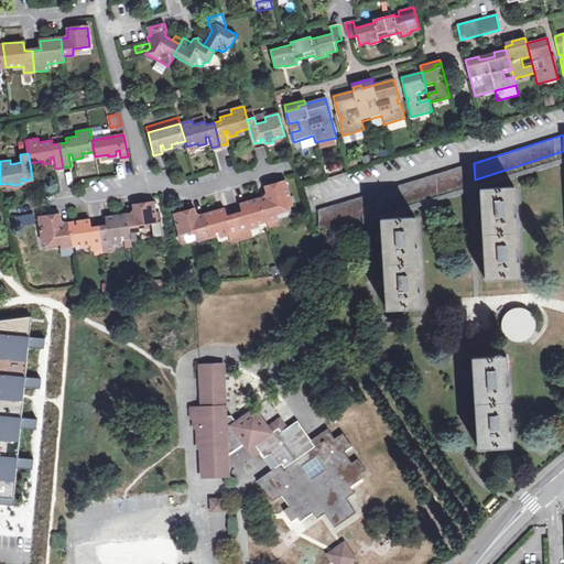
[(563,159),(518,174),(474,185),(474,180),(467,182),(465,183),(466,187),(437,196),(370,217),(370,212),(364,214),(361,214),(361,225),(381,219),(433,203),(480,188),(563,163),(563,159)]
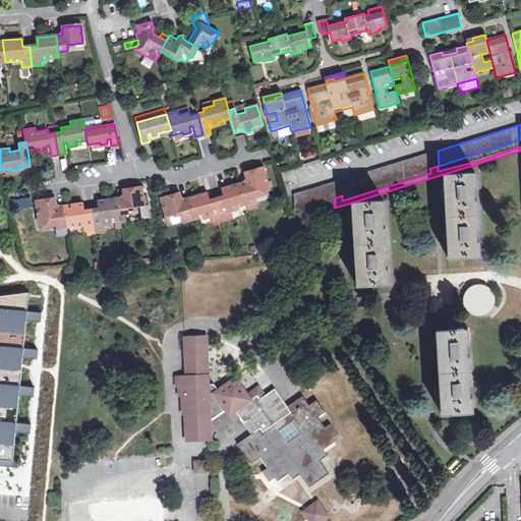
[(430,153),(341,179),(342,195),(346,194),(405,176),(429,169),(431,168),(430,153)]
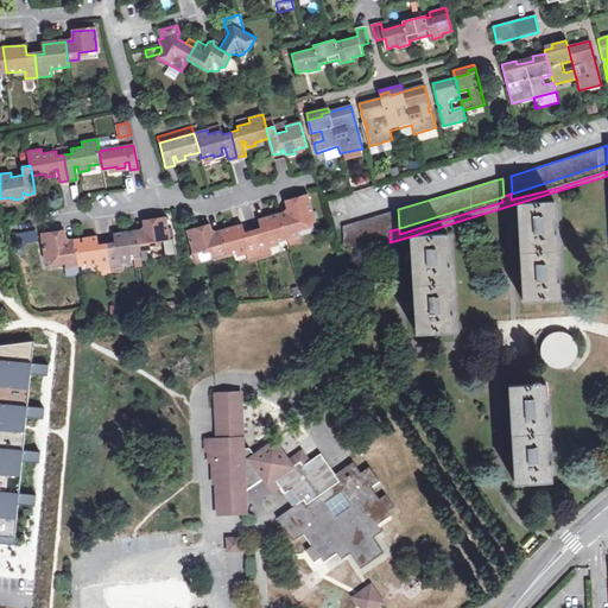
[(287,211),(279,214),(286,238),(299,234),(297,226),(314,221),(306,195),(284,201),(287,211)]
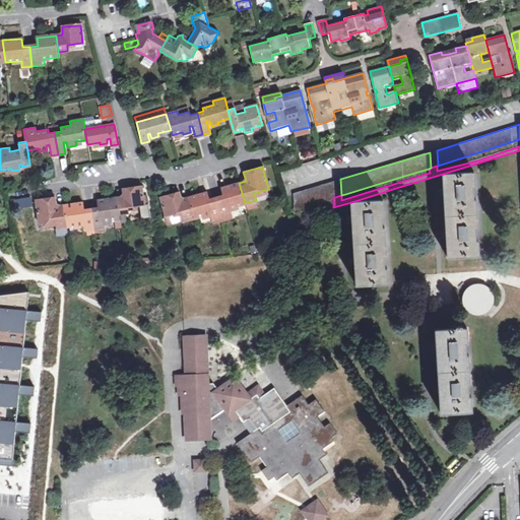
[(445,218),(477,213),(476,199),(473,199),(472,186),(475,186),(474,172),(443,174),(445,218)]
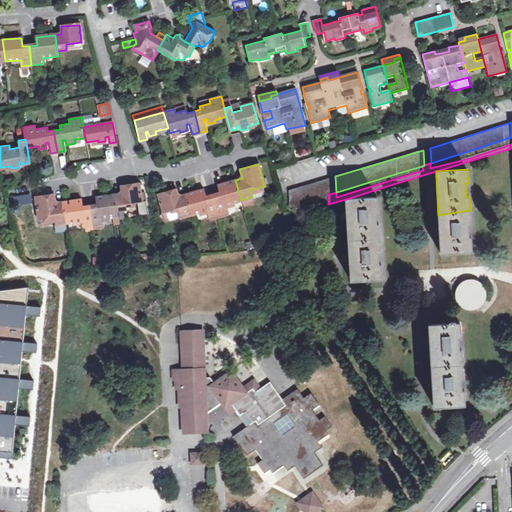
[(291,206),(328,194),(330,194),(329,178),(291,190),(291,206)]
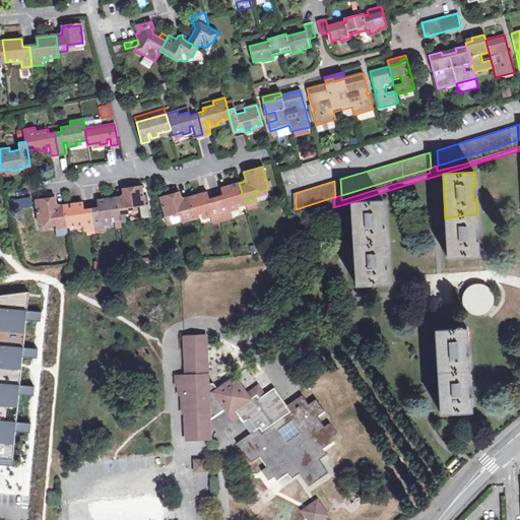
[(222,196),(215,198),(220,216),(232,213),(231,207),(245,203),(239,183),(220,188),(222,196)]
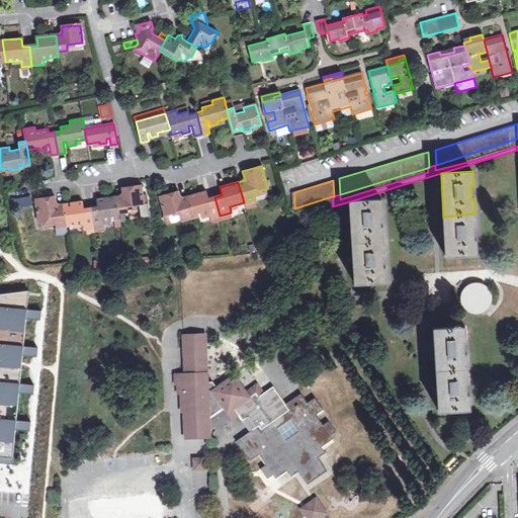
[(130,205),(145,204),(144,193),(142,185),(121,188),(122,195),(115,196),(118,213),(131,212),(130,205)]
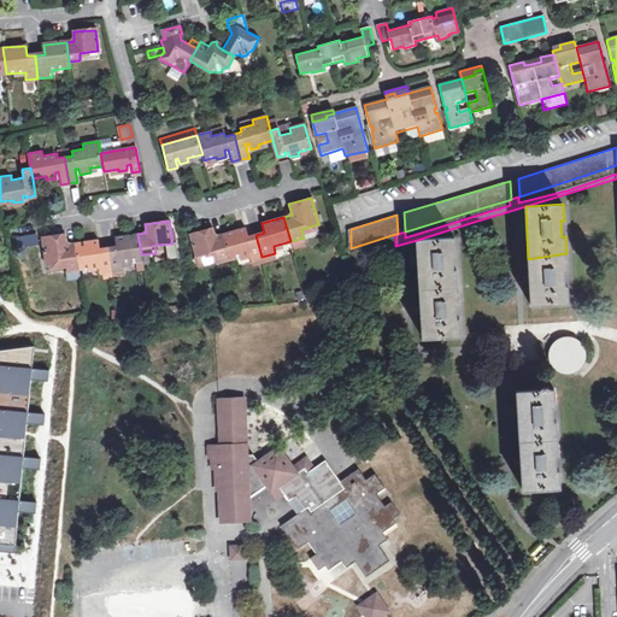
[(248,253),(250,259),(262,257),(256,235),(248,238),(246,228),(223,234),(229,254),(229,258),(248,253)]
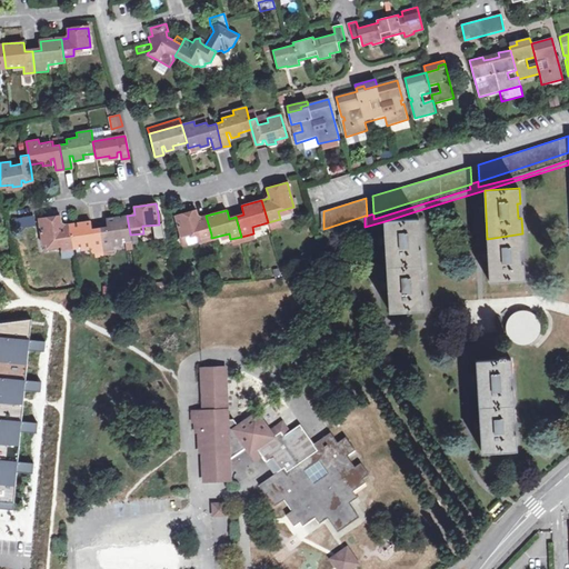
[(199,238),(211,235),(206,216),(198,218),(196,211),(176,217),(180,236),(182,236),(197,231),(199,238)]
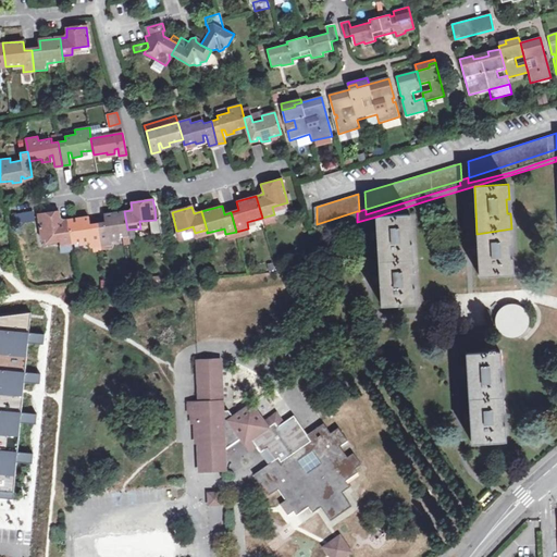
[(15,223),(34,220),(32,210),(13,213),(15,223)]
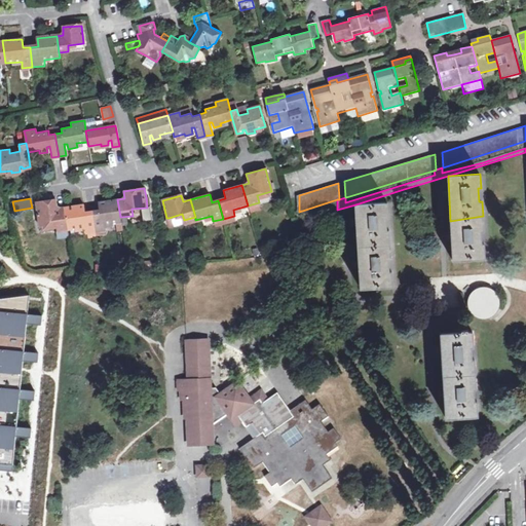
[(57,230),(67,229),(65,207),(58,209),(58,199),(37,202),(40,226),(55,224),(57,230)]
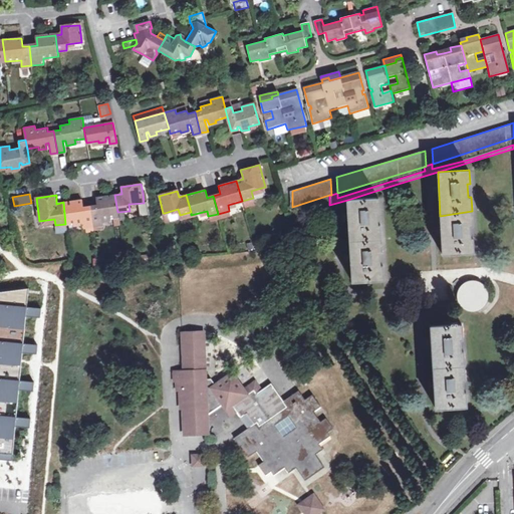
[(118,217),(117,212),(114,195),(96,198),(97,206),(89,207),(92,226),(103,225),(103,219),(118,217)]
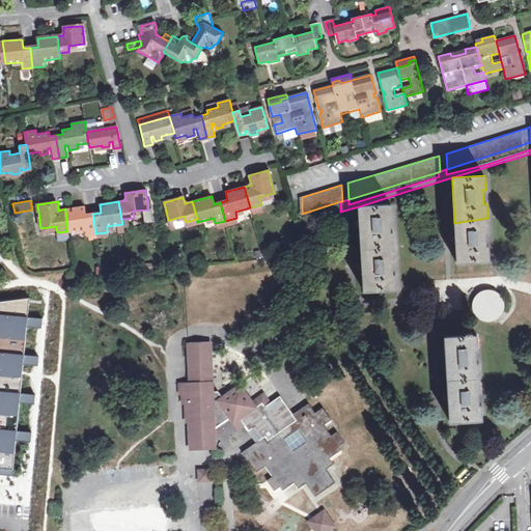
[(361,250),(393,247),(393,232),(390,232),(390,219),(392,219),(392,203),(359,206),(361,250)]
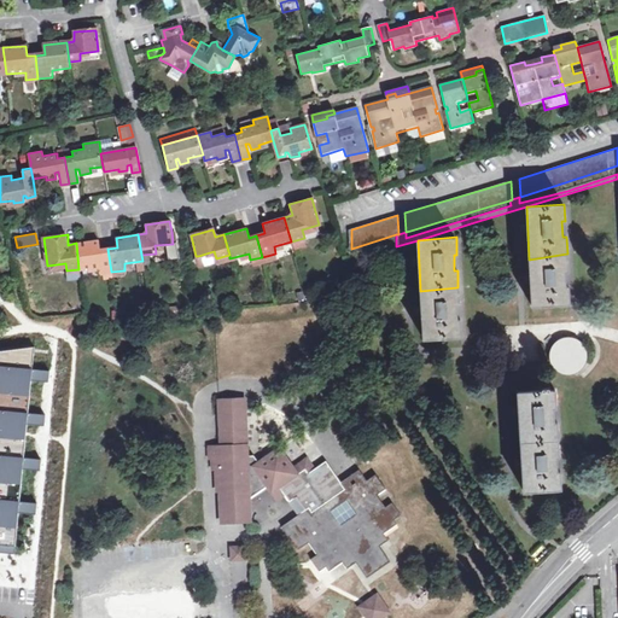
[(99,240),(76,243),(79,269),(98,267),(99,274),(111,272),(108,249),(100,250),(99,240)]
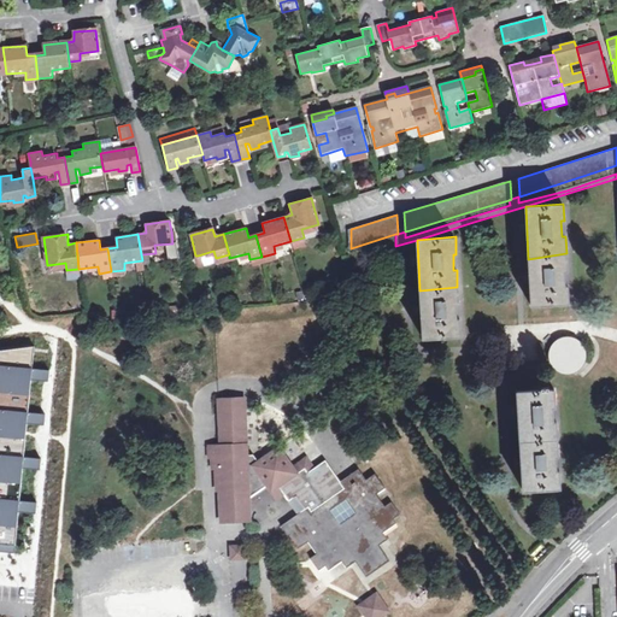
[(213,251),(198,256),(200,264),(217,259),(217,263),(230,259),(229,258),(229,254),(216,258),(213,251)]
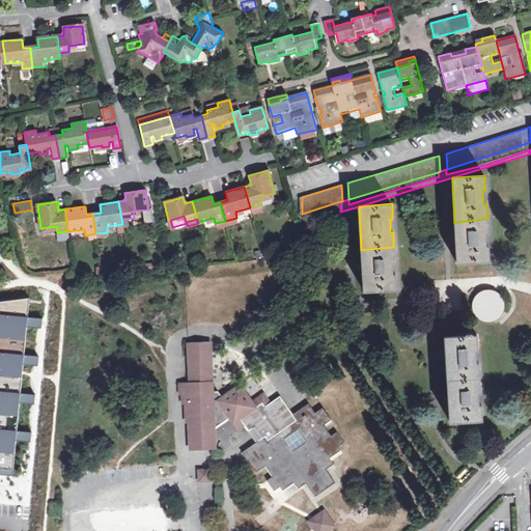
[(239,224),(236,218),(225,221),(227,226),(239,224)]
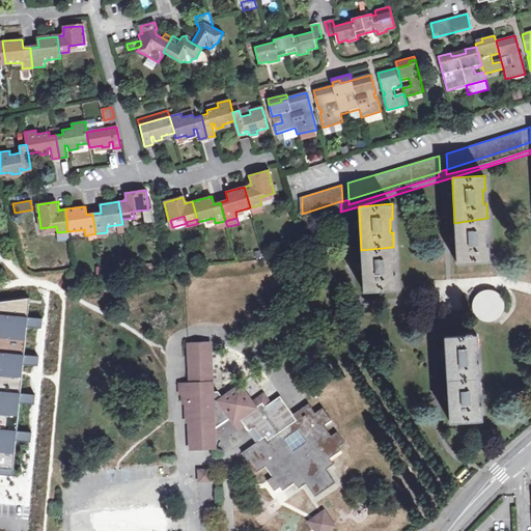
[(487,218),(454,223),(457,262),(490,260),(488,246),(485,246),(485,232),(488,232),(487,218)]
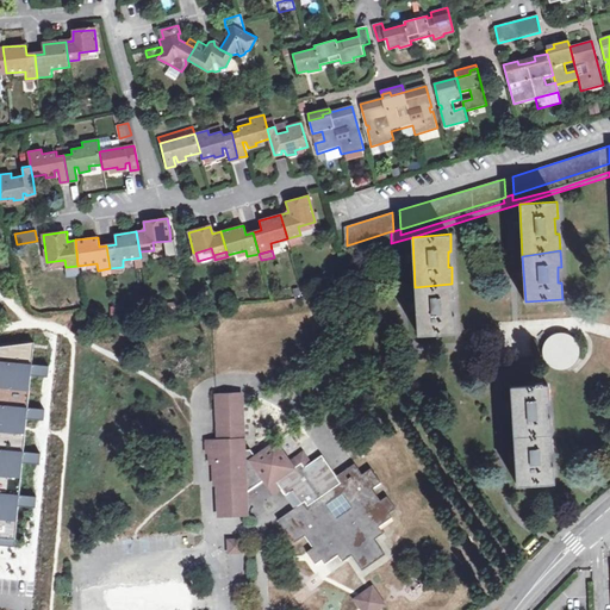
[(249,263),(261,260),(259,254),(247,256),(249,263)]
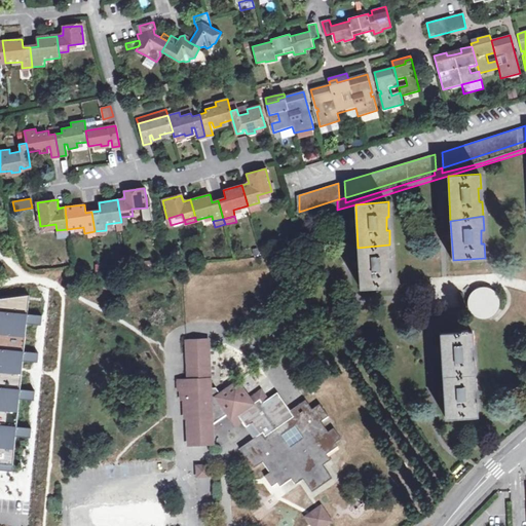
[(389,245),(358,248),(361,288),(392,287),(391,271),(389,271),(388,259),(390,259),(389,245)]
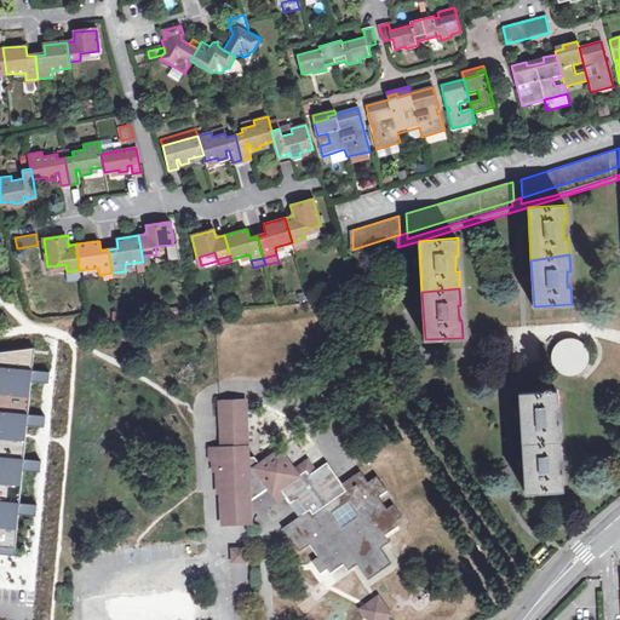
[(573,368),(575,368),(577,368),(578,367),(580,366),(581,366),(583,365),(584,363),(584,362),(585,360),(585,357),(586,355),(585,354),(590,352),(589,348),(587,345),(586,343),(584,342),(581,339),(579,338),(575,337),(573,337),(569,337),(567,338),(566,338),(564,339),(562,340),(561,342),(560,343),(558,345),(562,348),(562,349),(561,351),(561,352),(560,354),(560,357),(561,360),(562,361),(563,363),(564,365),(566,366),(567,367),(568,367),(570,368),(573,368)]
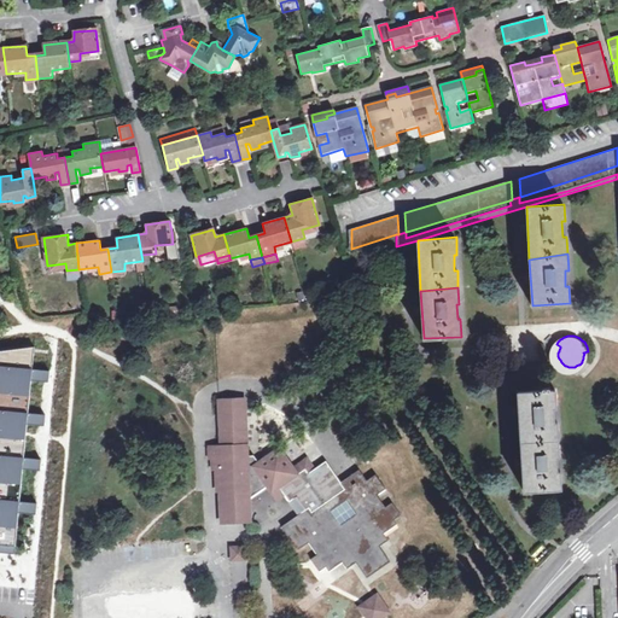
[(0,391),(23,395),(29,353),(0,348),(0,391)]
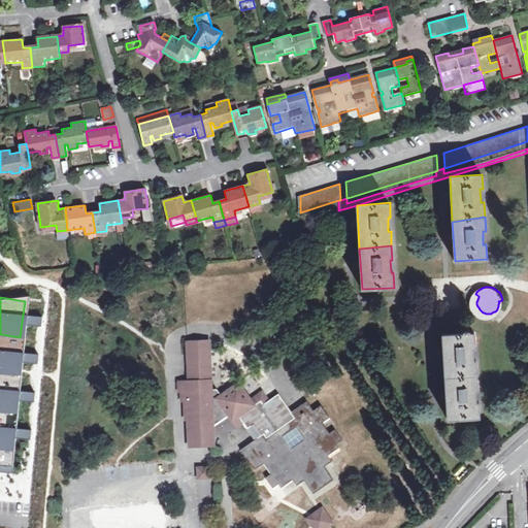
[(446,377),(476,376),(475,361),(473,361),(473,348),(475,348),(474,332),(469,333),(469,330),(462,331),(462,333),(442,334),(446,377)]
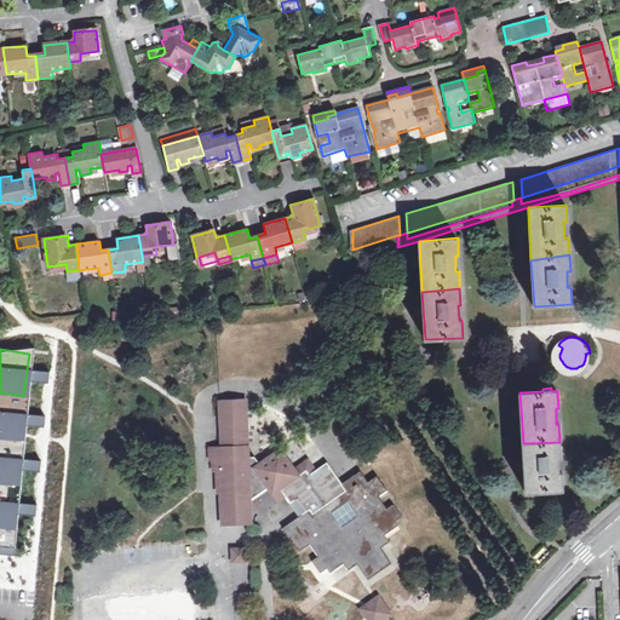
[(247,399),(216,400),(218,446),(206,446),(207,460),(211,460),(211,472),(214,472),(218,472),(218,483),(214,483),(214,494),(218,494),(219,526),(252,524),(251,500),(265,489),(275,504),(286,495),(290,500),(296,497),(304,510),(283,526),(299,549),(309,541),(317,554),(311,558),(321,570),(327,566),(331,572),(343,562),(349,570),(357,563),(368,579),(391,563),(380,547),(389,541),(384,535),(397,526),(394,520),(401,515),(392,503),(386,507),(378,495),(386,489),(375,475),(368,480),(360,469),(342,482),(326,460),(315,469),(308,457),(294,468),(280,447),(257,463),(253,457),(248,457),(247,399)]
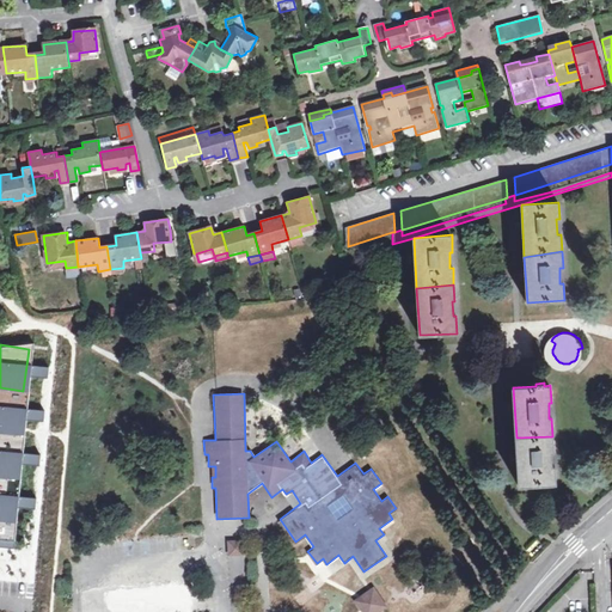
[(0,432),(22,433),(22,403),(0,403),(0,432)]
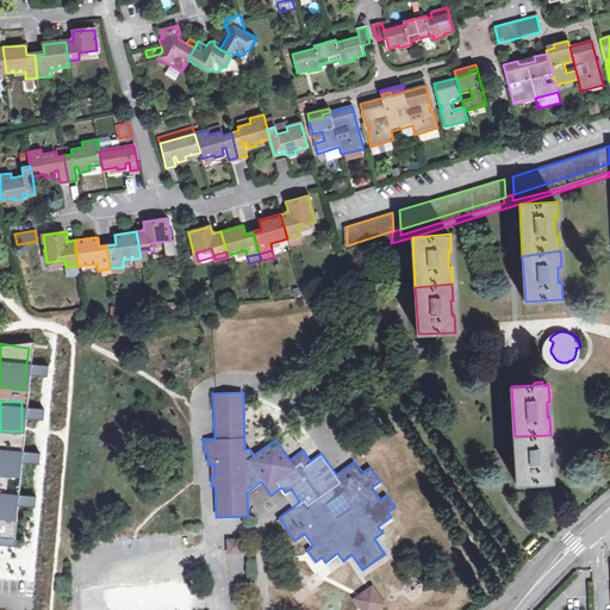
[(551,435),(515,436),(517,484),(553,481),(553,465),(549,465),(549,450),(552,450),(551,435)]
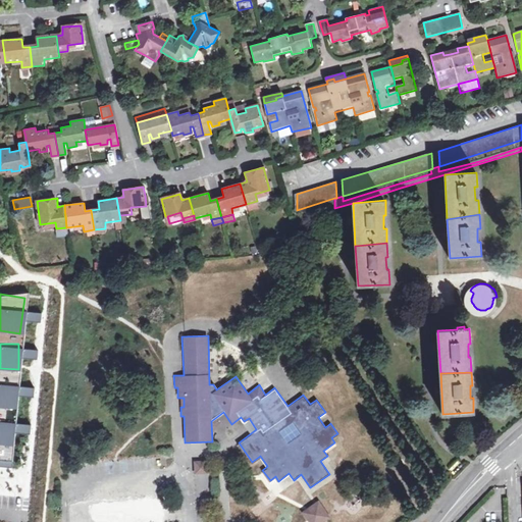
[(0,381),(0,405),(13,407),(16,384),(0,381)]
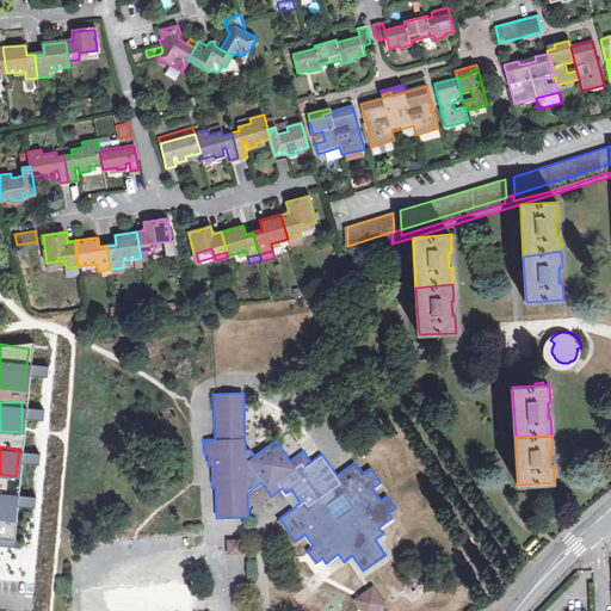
[(0,518),(12,519),(14,492),(0,491),(0,518)]
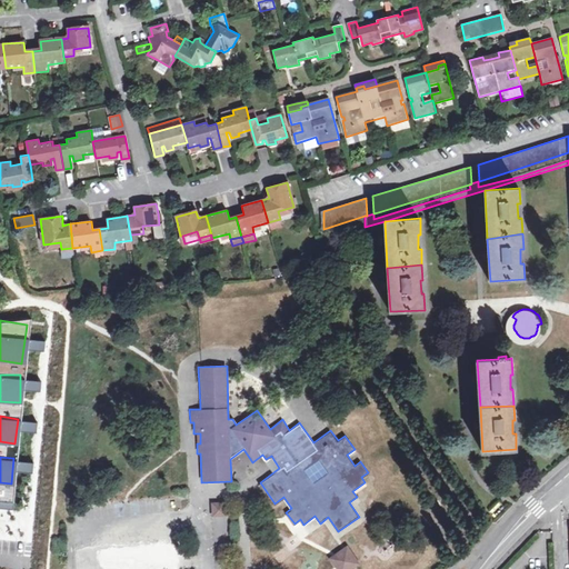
[(10,485),(0,483),(0,505),(9,506),(10,485)]
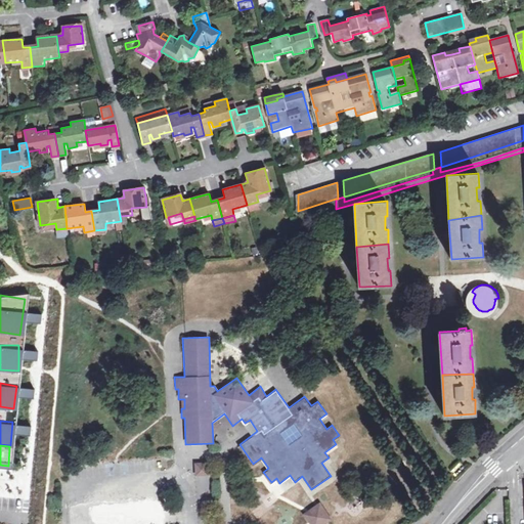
[(208,475),(207,462),(193,463),(193,475),(208,475)]
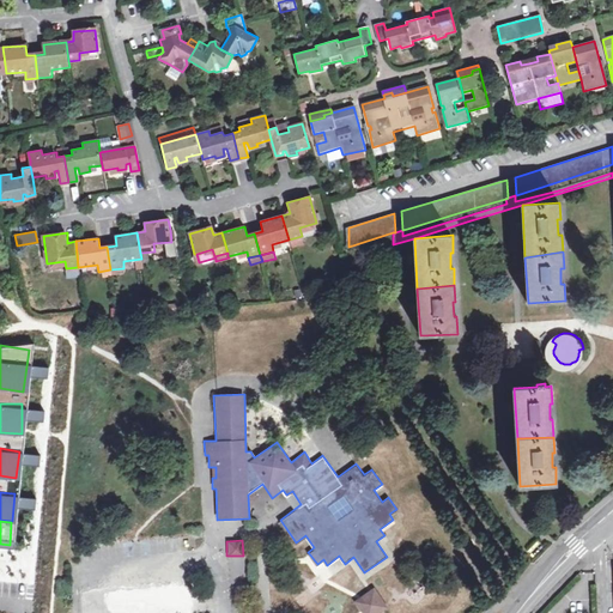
[(384,612),(392,608),(377,588),(357,602),(364,612),(384,612)]
